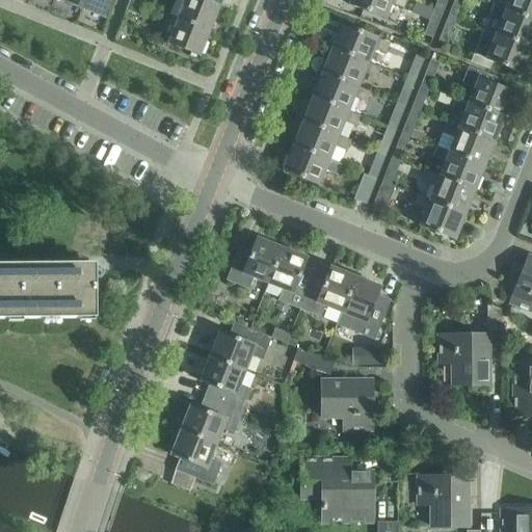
[(58,0),(80,8),(83,0),(58,0)]
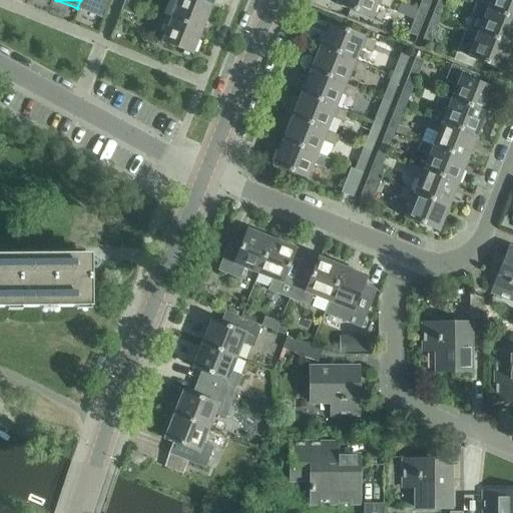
[(80,0),(77,8),(100,18),(106,0),(80,0)]
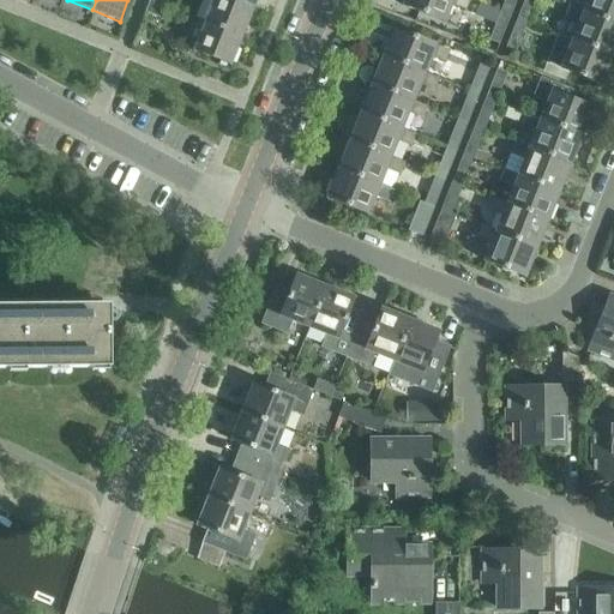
[(164,6),(150,0),(145,13),(160,18),(164,6)]
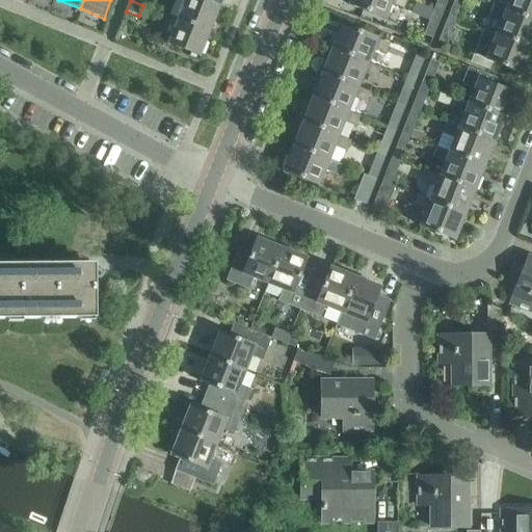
[(197,0),(185,0),(178,20),(209,31),(218,8),(197,0)]
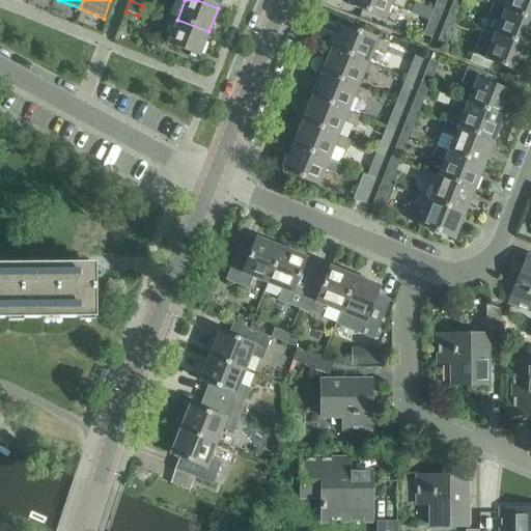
[(350,0),(348,5),(383,19),(389,4),(401,9),(404,0),(350,0)]
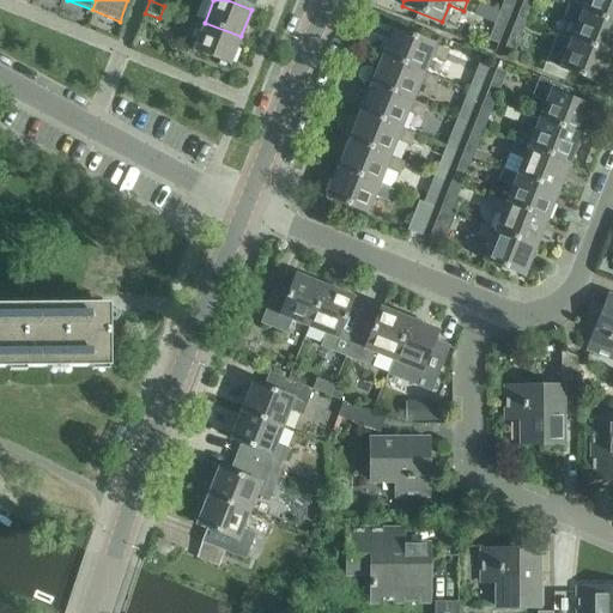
[(503,0),(499,12),(509,17),(515,0),(503,0)]
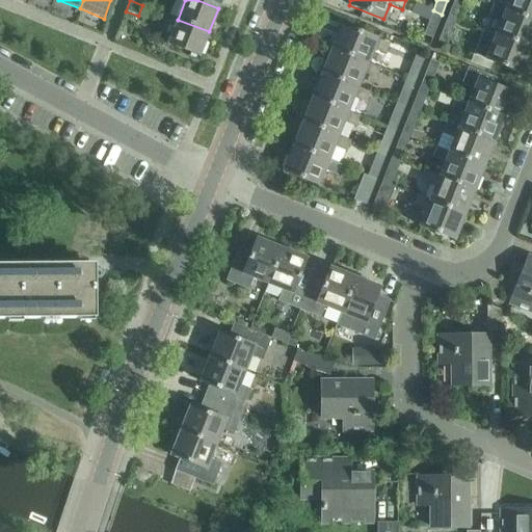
[(454,0),(448,17),(456,20),(463,0),(454,0)]
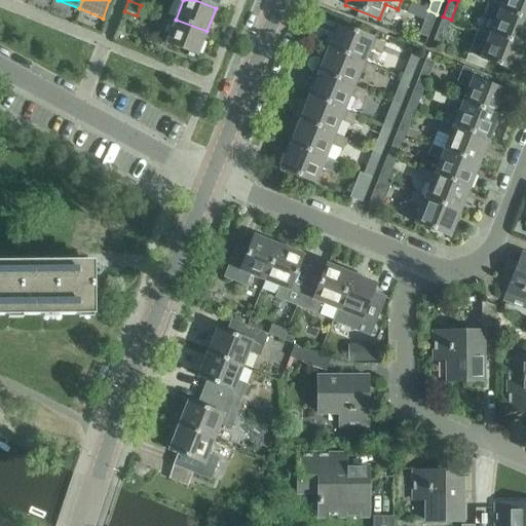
[(525,0),(503,0),(499,10),(525,21),(525,0)]
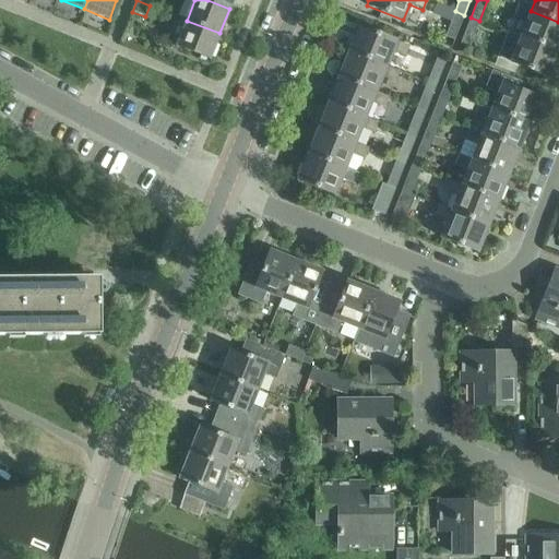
[(526,22),(521,37),(557,51),(558,46),(558,22),(531,11),(516,6),(513,16),(526,22)]
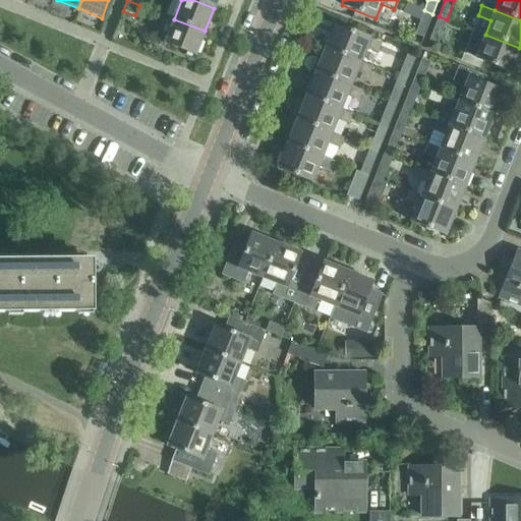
[(432,14),(424,10),(415,35),(423,38),(432,14)]
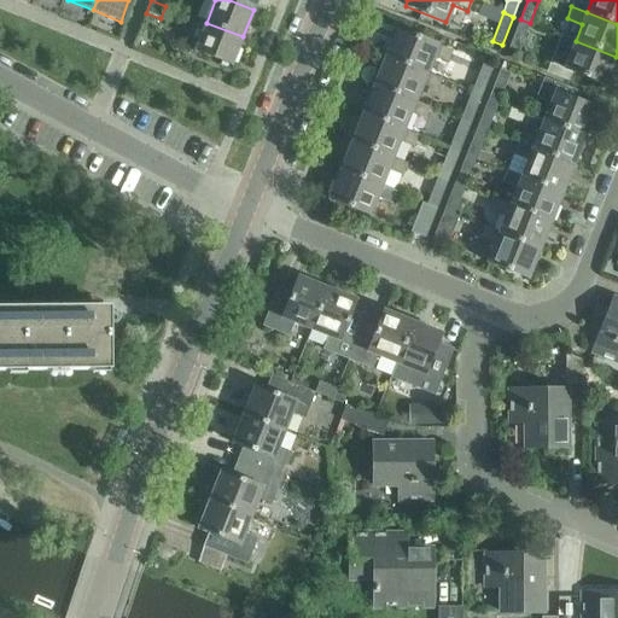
[(530,23),(520,19),(509,47),(519,52),(530,23)]
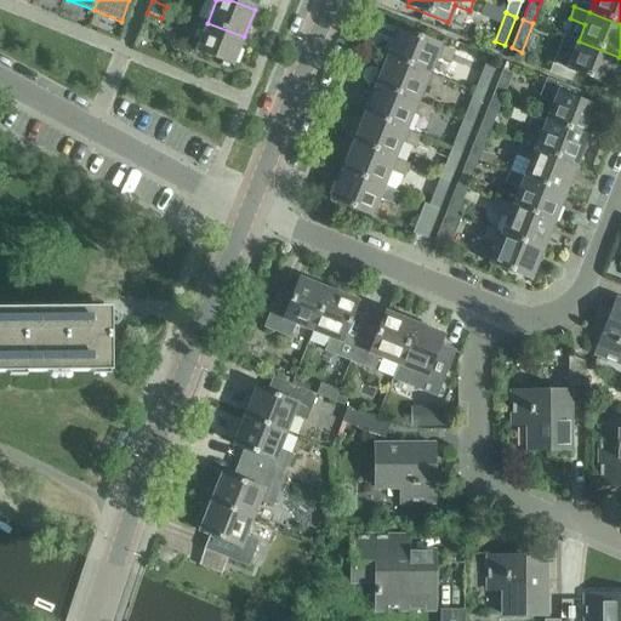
[(244,36),(208,23),(197,51),(233,66),(244,36)]
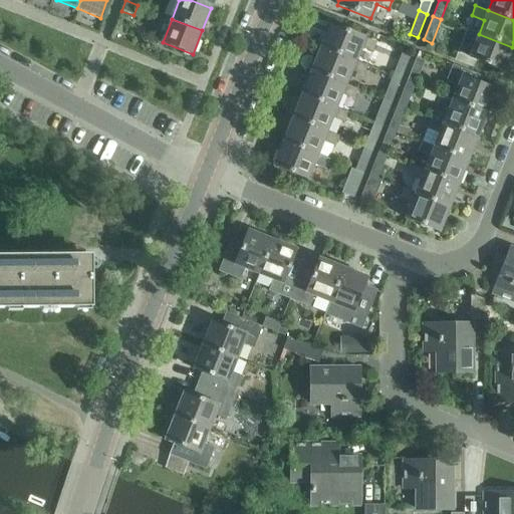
[(330,24),(320,48),(354,61),(360,47),(372,52),(376,42),(330,24)]
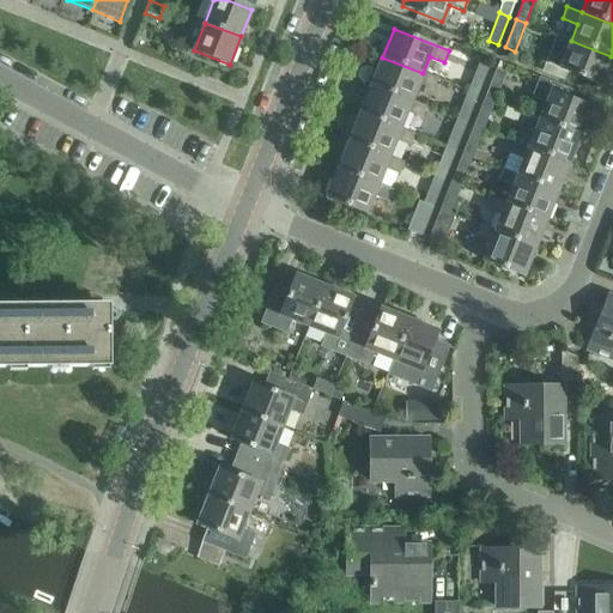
[(611,56),(571,41),(557,35),(552,46),(566,52),(559,68),(600,85),(611,56)]
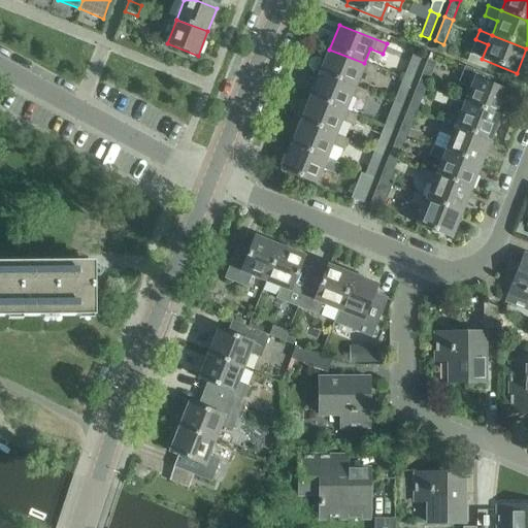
[(329,50),(320,73),(355,88),(361,72),(373,77),(376,68),(364,63),(329,50)]
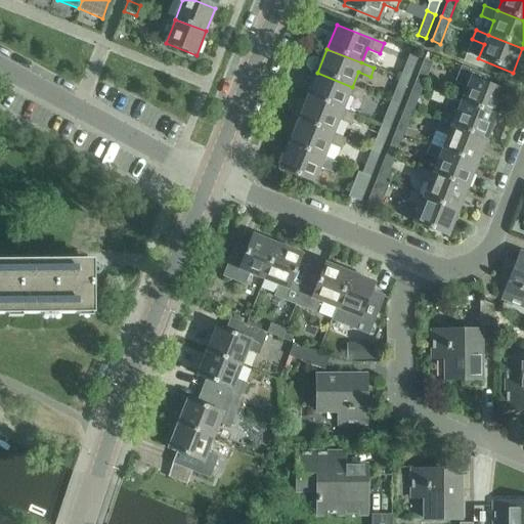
[(409,54),(400,79),(408,82),(418,57),(409,54)]
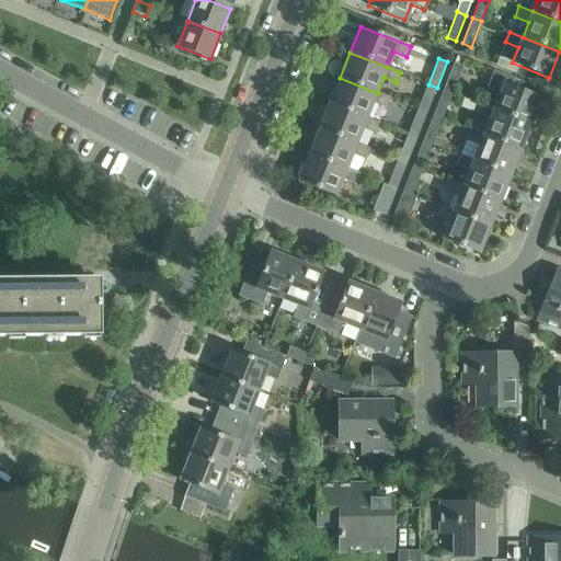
[(454,64),(443,90),(453,93),(462,67),(454,64)]
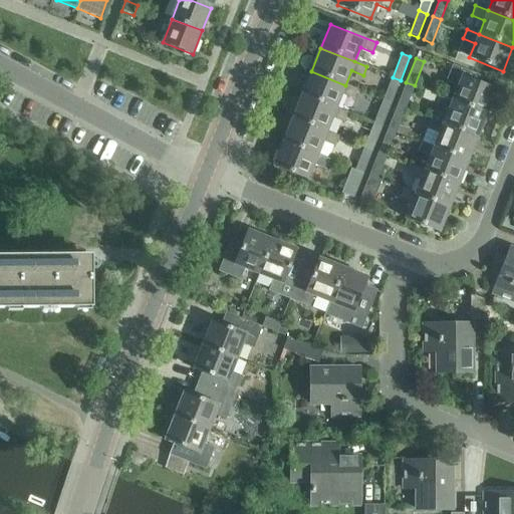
[(446,81),(458,86),(453,100),(486,113),(496,90),(477,83),(480,76),(452,65),(446,81)]
